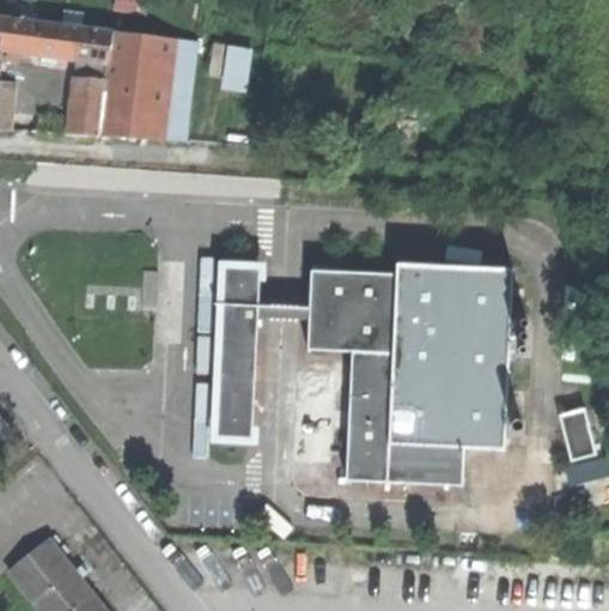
[(195,40),(0,13),(0,49),(42,55),(108,64),(105,79),(69,74),(64,132),(184,140),(195,40)]
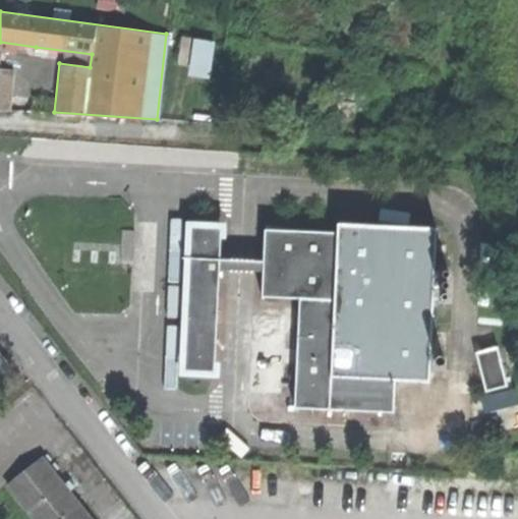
[(205,35),(198,70),(218,73),(224,38),(205,35)]
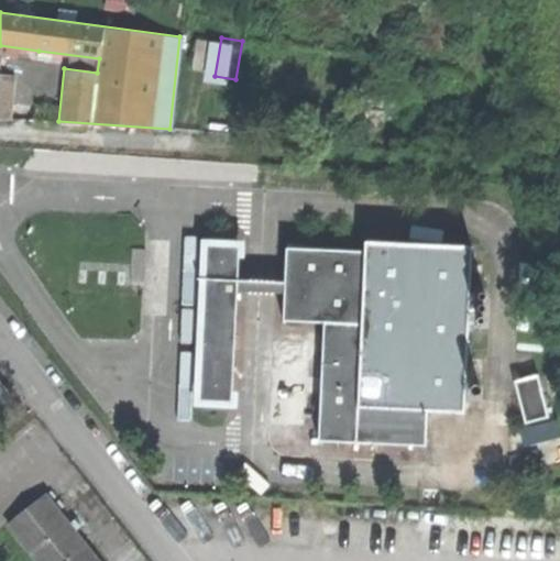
[(13,75),(0,73),(0,118),(10,119),(13,75)]
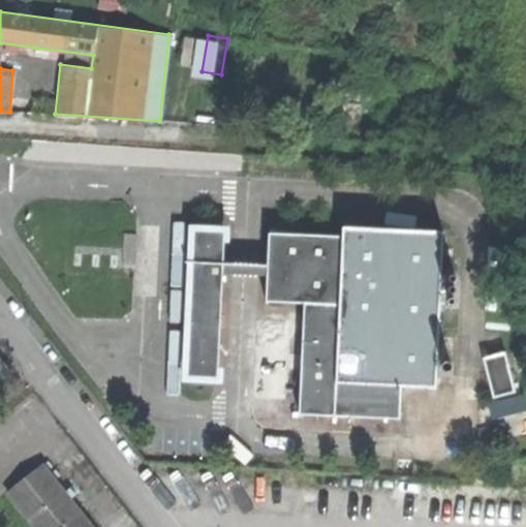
[(400,384),(434,385),(441,229),(341,225),(341,234),(268,230),(265,300),(303,302),(298,412),(350,415),(352,382),(400,384)]
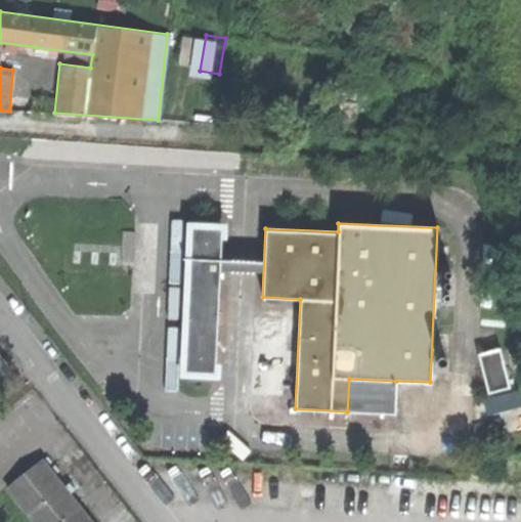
[(184,372),(215,373),(220,227),(190,226),(184,372)]
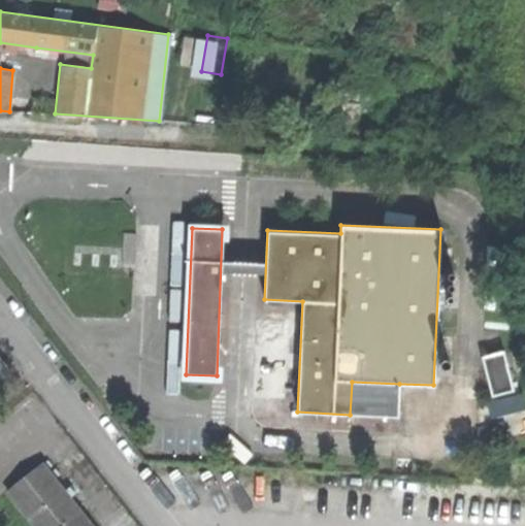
[(121,261),(133,261),(135,232),(123,231),(121,261)]
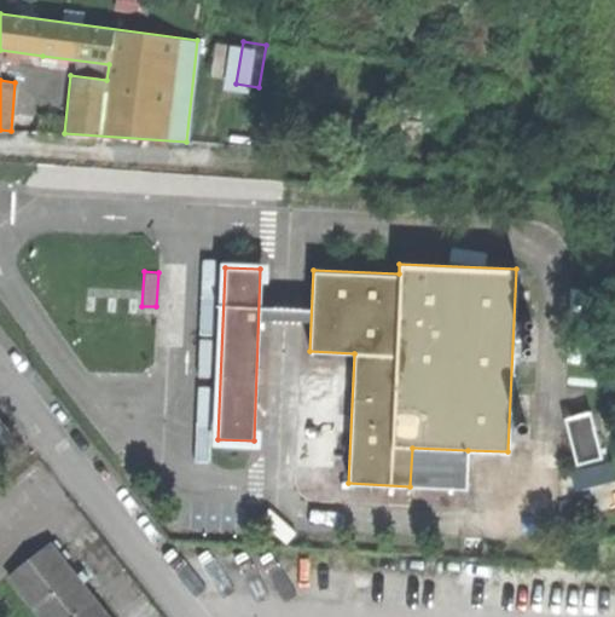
[(335,375),(318,375),(314,462),(332,463),(335,375)]
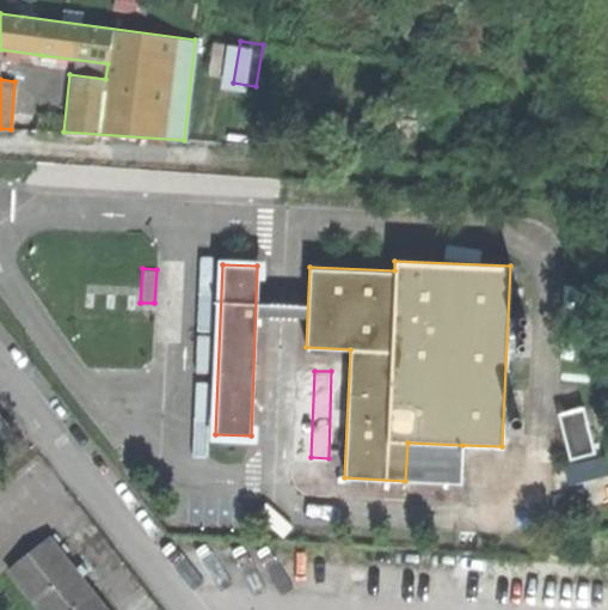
[(570,450),(579,481),(607,471),(607,434),(603,419),(583,425),(589,445),(570,450)]
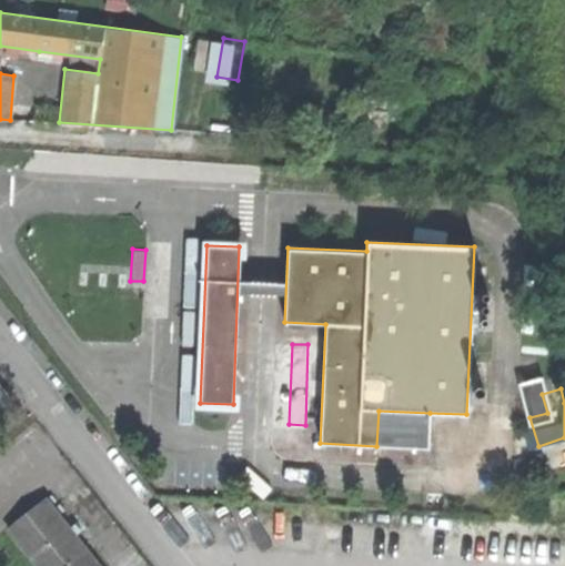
[(427,447),(430,413),(379,411),(376,446),(427,447)]
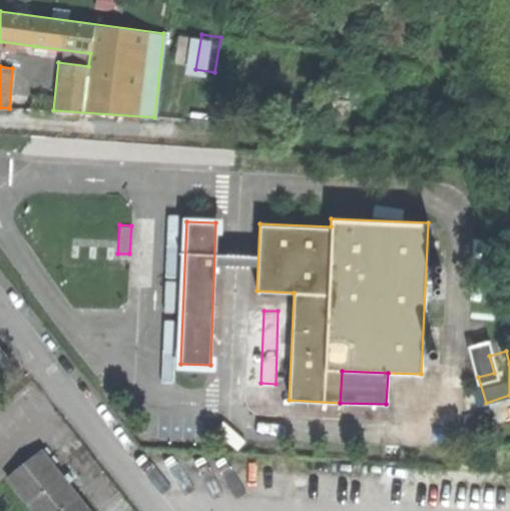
[(31,510),(88,510),(40,449),(5,476),(31,510)]
